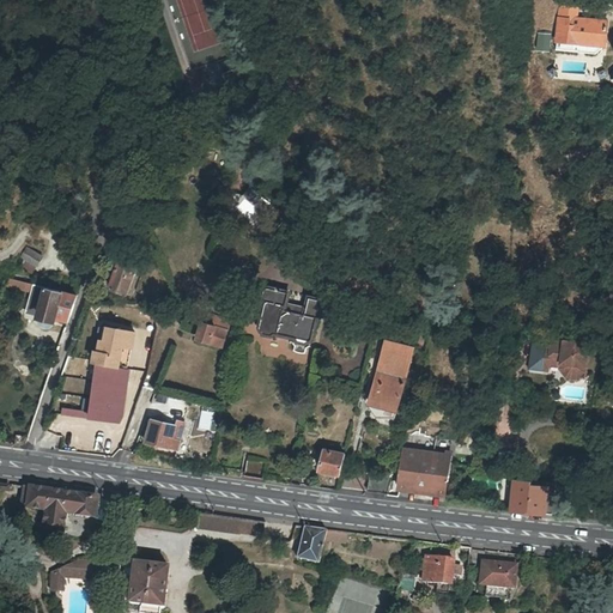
[(577,54),(594,56),(604,47),(605,23),(572,19),(575,8),(560,7),(558,32),(557,32),(552,32),(551,41),(556,41),(558,41),(558,43),(557,50),(577,53),(577,54)]
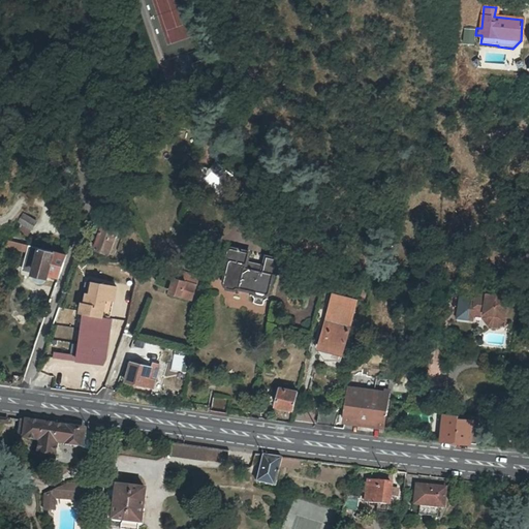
[(474,34),(465,36),(467,43),(475,41),(474,34)]
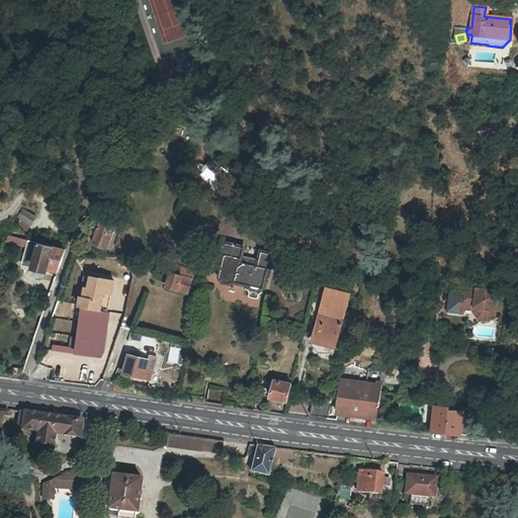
[(214,190),(230,173),(213,160),(198,176),(214,190)]
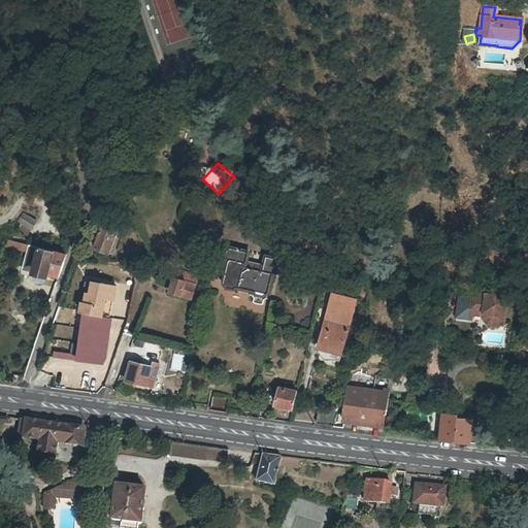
[(96,210),(104,216),(108,205),(95,196),(91,208),(96,210)]
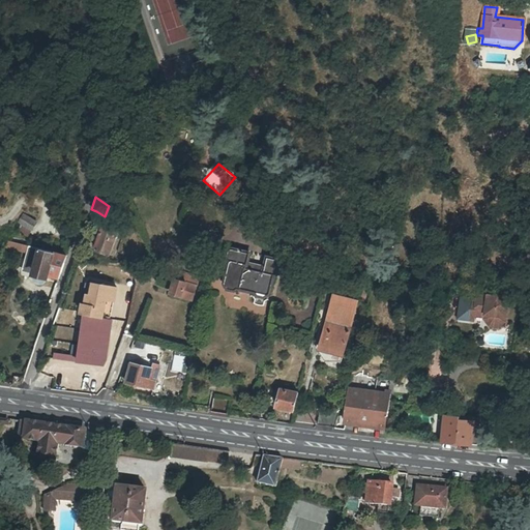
[(18,223),(22,225),(30,230),(35,222),(23,214),(18,223)]
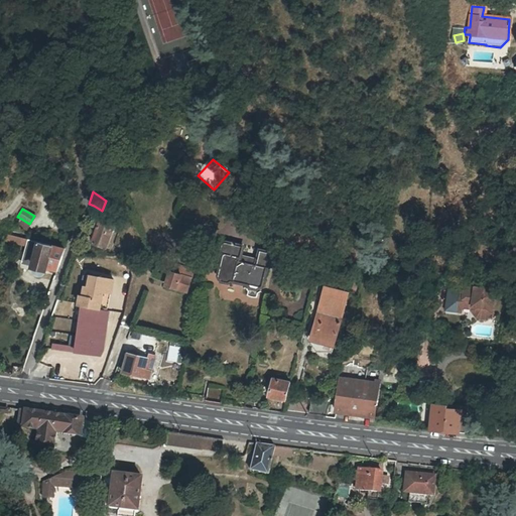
[(108,248),(115,224),(111,223),(113,218),(103,212),(93,243),(108,248)]
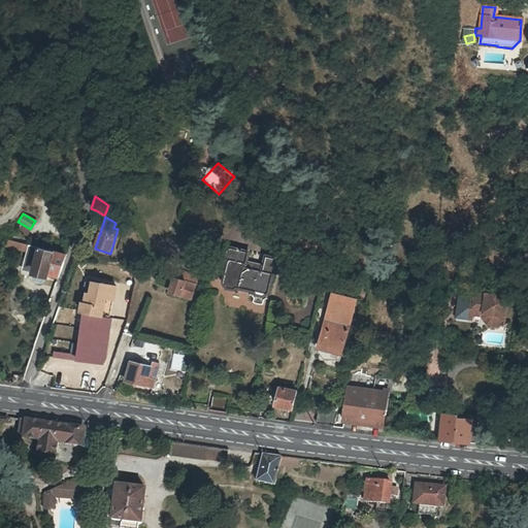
[(21,250),(23,243),(7,239),(5,245),(21,250)]
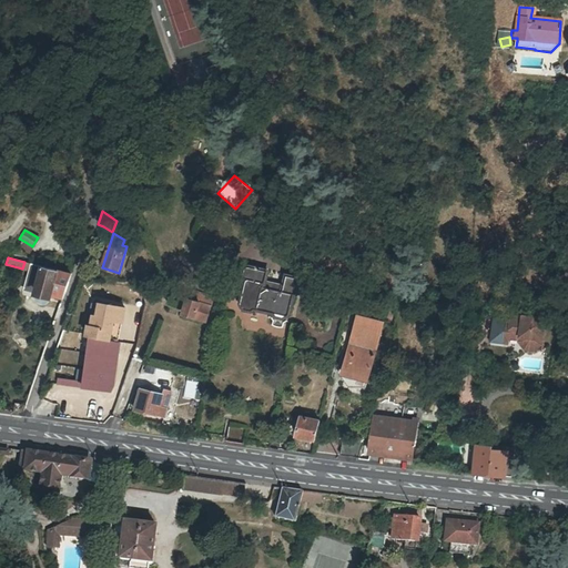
[(70,275),(32,264),(24,290),(50,296),(50,294),(63,297),(70,275)]
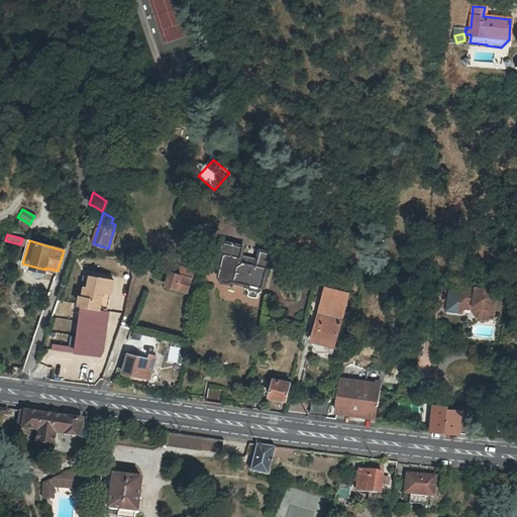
[(224,255),(219,278),(221,280),(223,283),(230,284),(232,282),(250,286),(251,289),(257,290),(261,289),(262,289),(264,288),(268,270),(272,267),(275,257),(273,253),(261,251),(259,260),(250,259),(249,264),(241,262),(244,247),(243,246),(226,243),(225,243),(224,243),(223,243),(223,244),(222,244),(221,250),(221,251),(221,252),(222,252),(222,253),(223,253),(223,254),(224,255)]
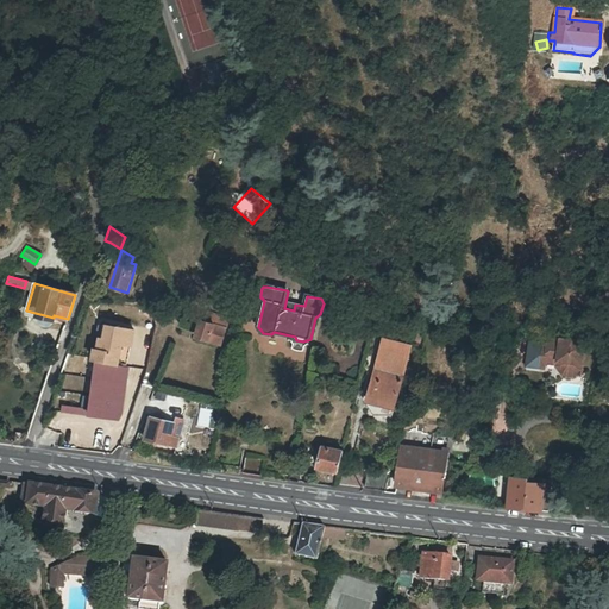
[(205,322),(225,330),(227,321),(207,315),(205,322)]
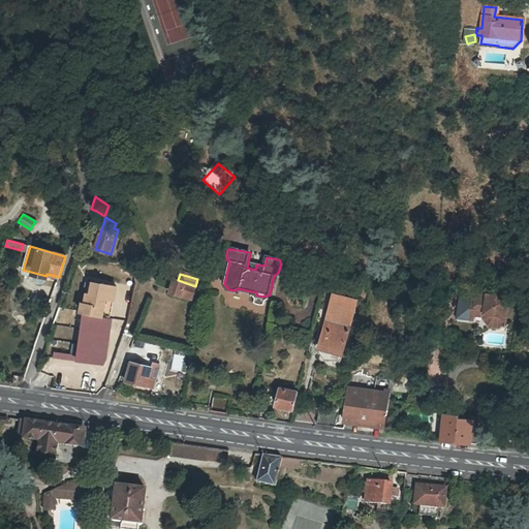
[(170,293),(191,301),(195,286),(178,280),(175,279),(170,293)]
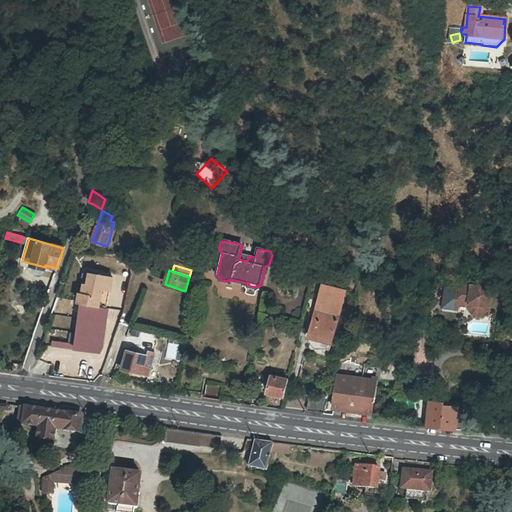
[(110,292),(112,278),(87,273),(82,293),(80,293),(78,302),(81,303),(76,345),(102,348),(108,308),(99,307),(102,290),(110,292)]
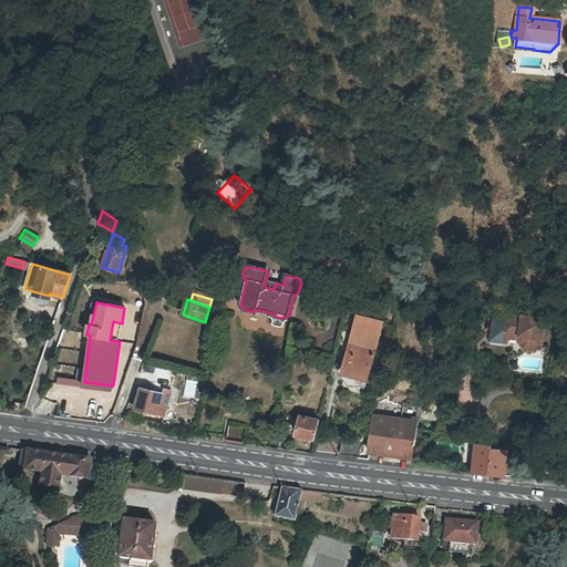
[(383,318),(358,312),(346,357),(343,368),(368,374),(371,363),(383,318)]
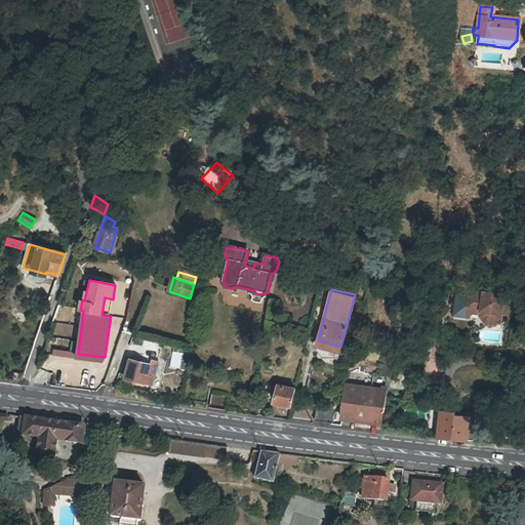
[(472,299),(456,297),(454,319),(470,321),(471,316),(485,316),(488,324),(494,324),(499,318),(499,316),(501,315),(503,296),(472,293),(472,299)]
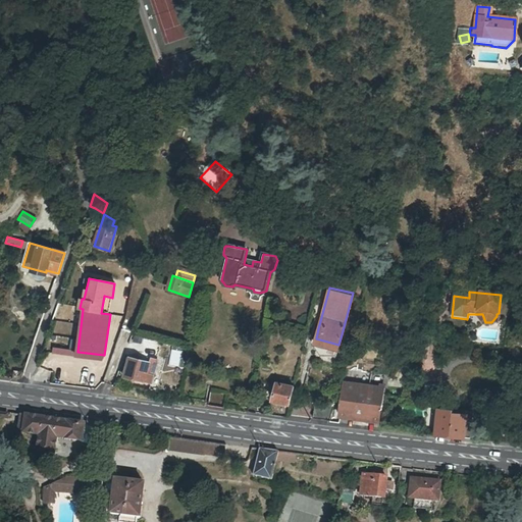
[(151,341),(149,353),(166,356),(168,343),(151,341)]
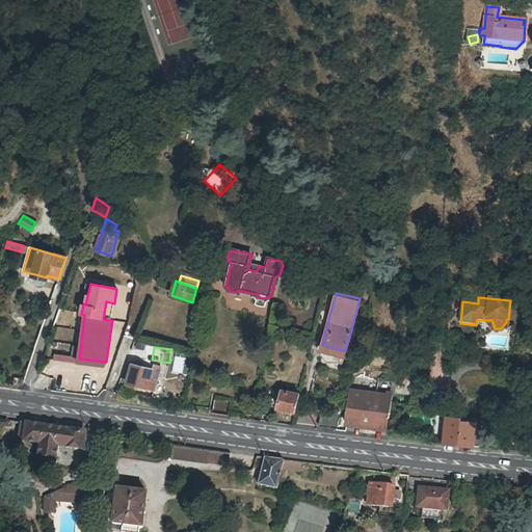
[(160,372),(132,365),(127,384),(155,391),(160,372)]
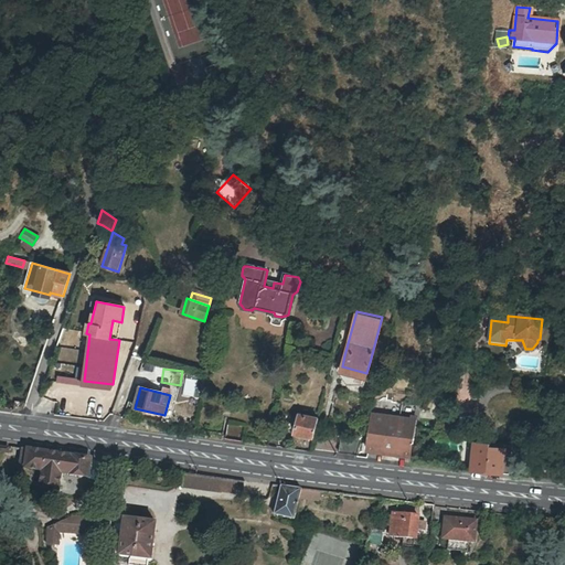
[(401,418),(373,414),(368,451),(383,454),(385,441),(398,432),(401,418)]
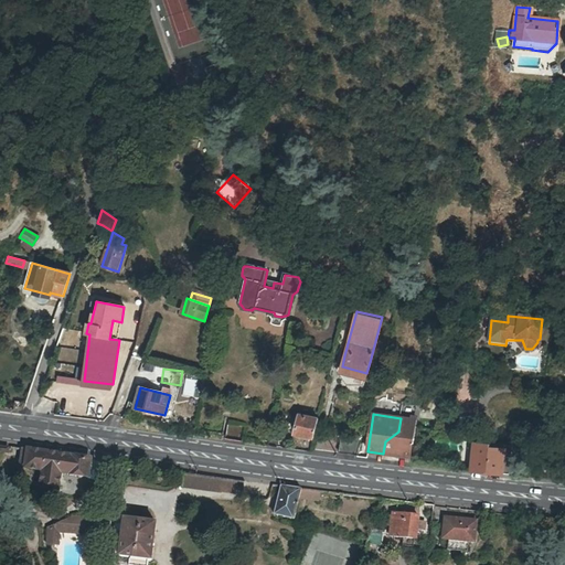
[(315,438),(319,419),(301,415),(300,415),(296,434),(315,438)]
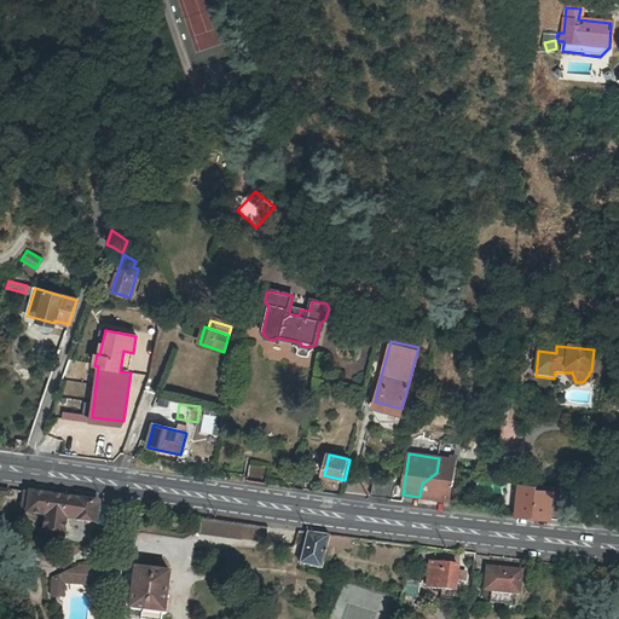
[(455,461),(439,458),(437,473),(422,484),(420,497),(450,501),(455,461)]
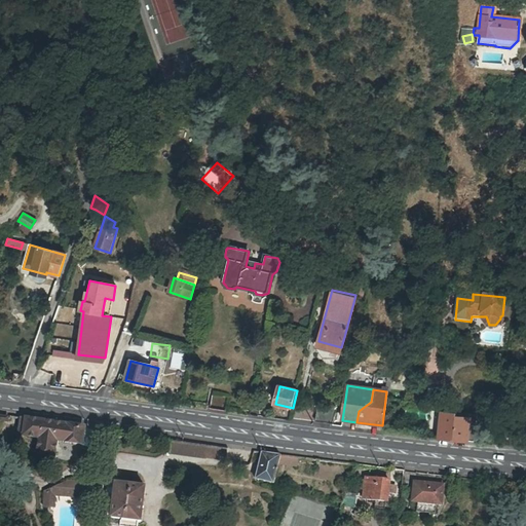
[(211,409),(226,411),(227,407),(228,398),(213,396),(211,409)]
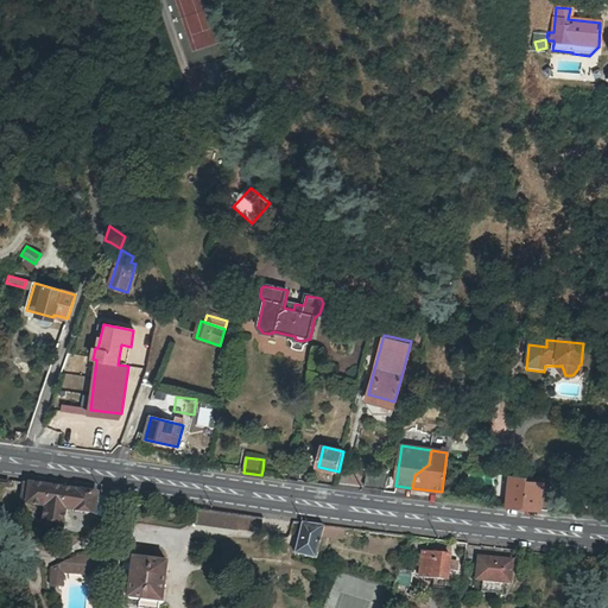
[(299,481),(303,464),(293,462),(290,474),(290,480),(299,481)]
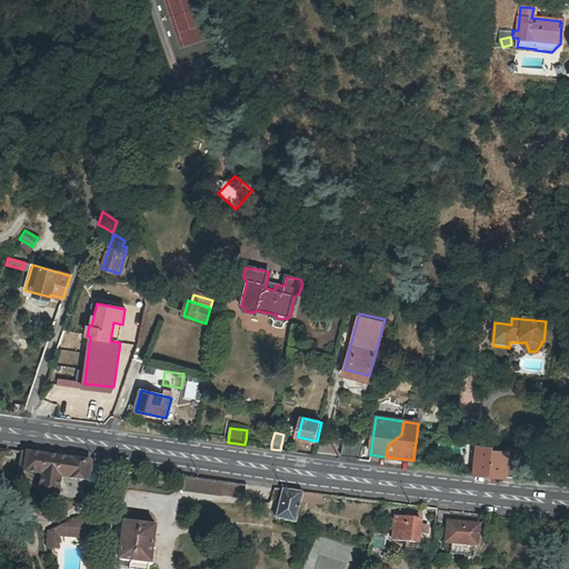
[(516,449),(479,445),(477,473),(513,478),(516,449)]
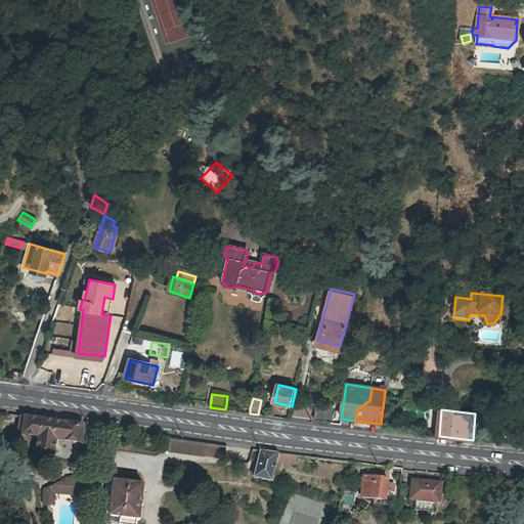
[(56,438),(82,442),(84,426),(27,418),(25,431),(24,433),(40,436),(38,451),(54,454),(56,438)]
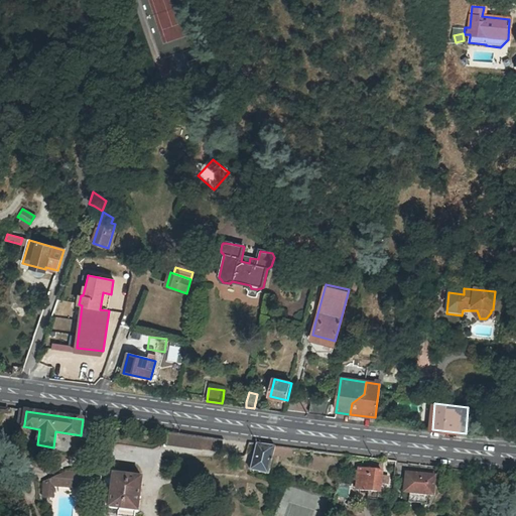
[(91,420),(83,419),(81,435),(81,438),(88,439),(92,436),(94,424),(91,420)]
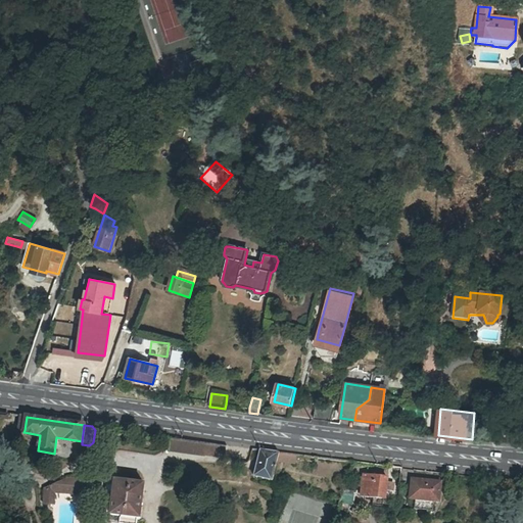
[(221,446),(171,439),(169,450),(220,458),(221,446)]
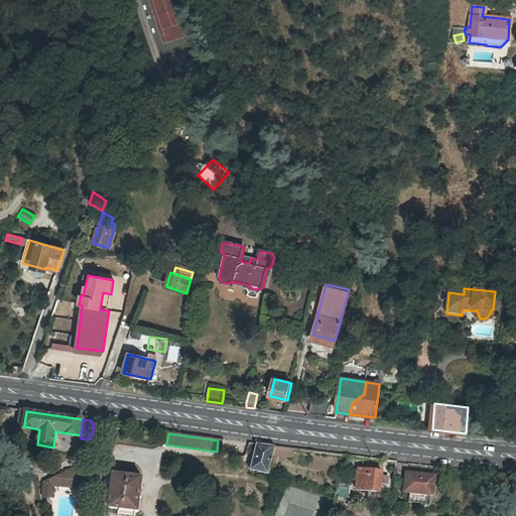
[(258,444),(253,464),(251,470),(270,475),(276,446),(258,444)]
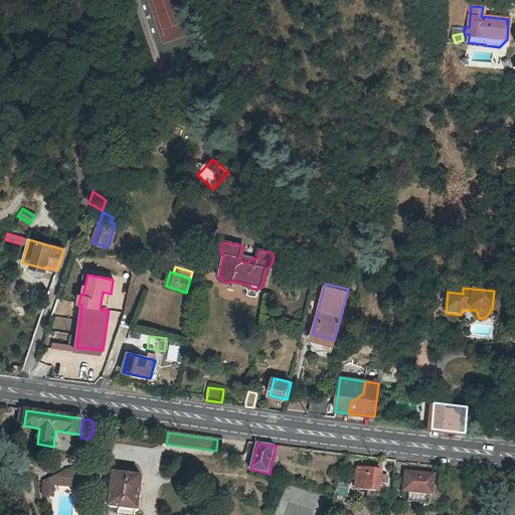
[(370,470),(358,469),(356,489),(367,490),(368,490),(379,491),(381,471),(374,471),(374,465),(371,465),(370,470)]
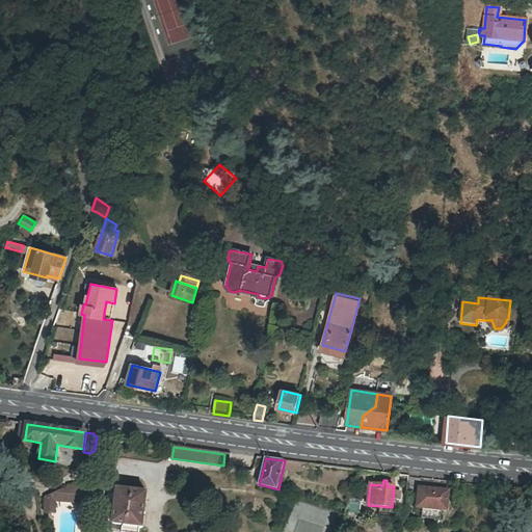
[(451,489),(419,486),(417,508),(422,509),(421,517),(441,520),(441,511),(449,511),(451,489)]
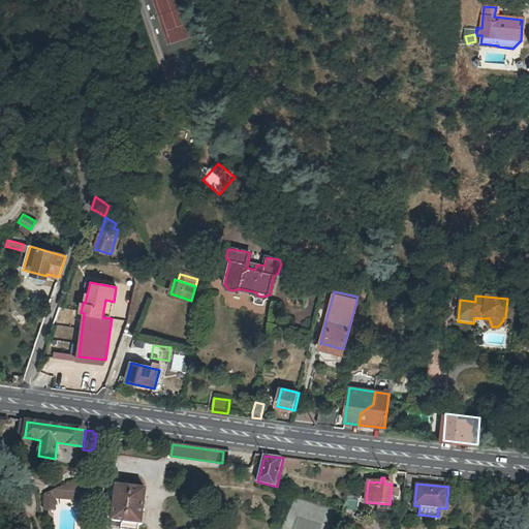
[(146,490),(116,486),(112,521),(122,522),(121,528),(122,528),(130,528),(131,524),(142,525),(146,490)]
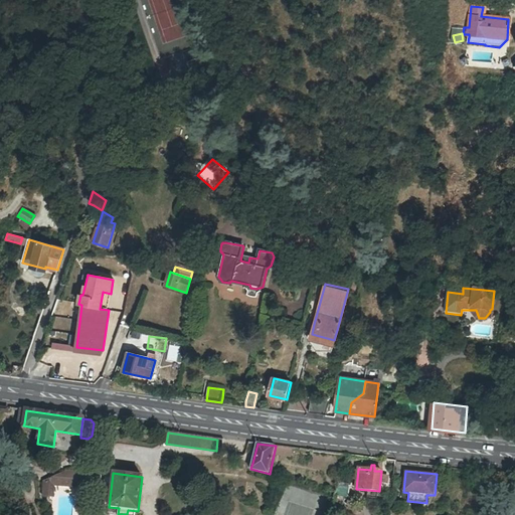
[(53,477),(42,482),(42,497),(54,498),(54,487),(77,488),(77,479),(53,477)]
